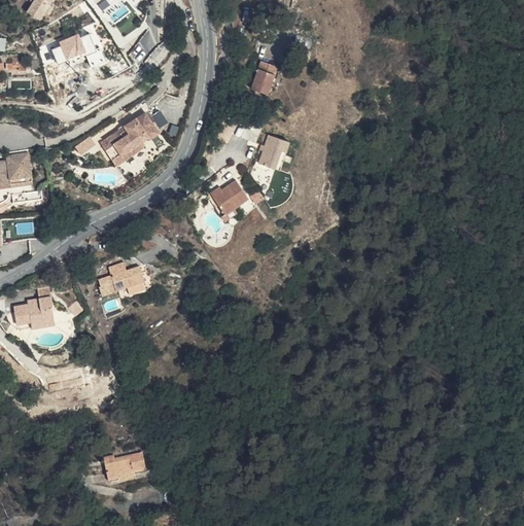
[(29,0),(28,4),(41,11),(46,2),(42,0),(29,0)]
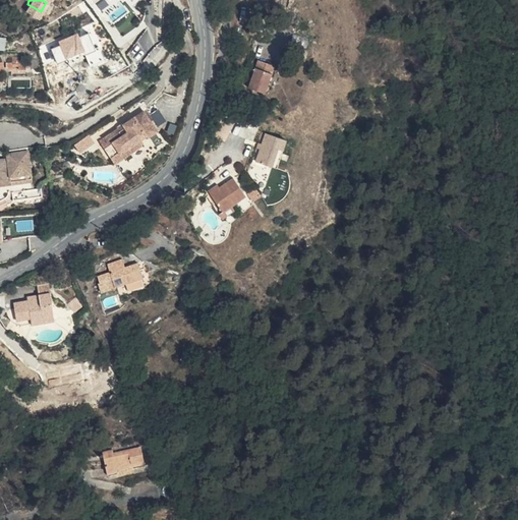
[(41,11),(27,4),(21,15),(35,21),(41,11)]
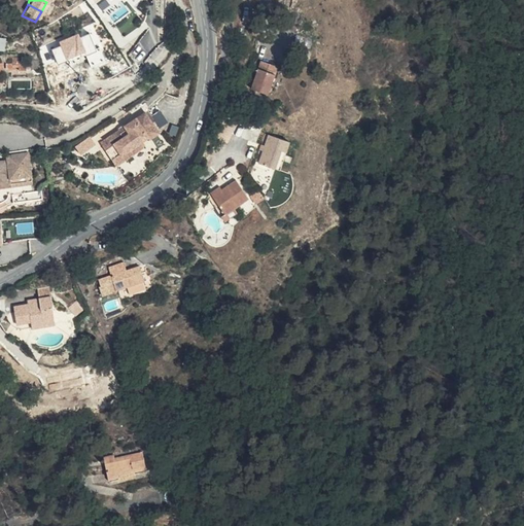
[(61,45),(50,49),(58,64),(70,59),(72,63),(86,57),(91,67),(104,61),(98,46),(95,47),(88,33),(79,37),(77,33),(59,41),(61,45)]
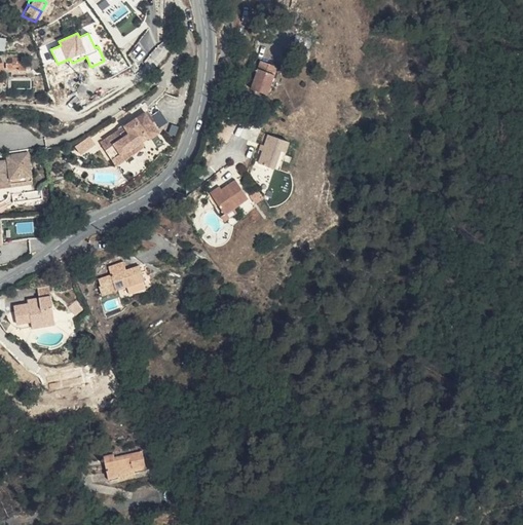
[(265,76),(254,72),(244,99),(261,105),(267,90),(260,88),(265,76)]
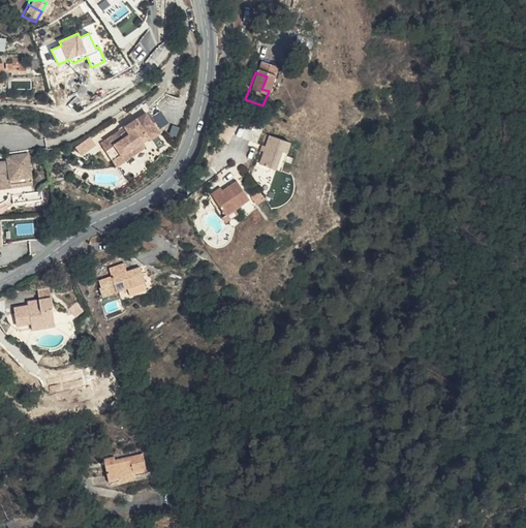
[(273,79),(267,76),(261,89),(269,91),(273,79)]
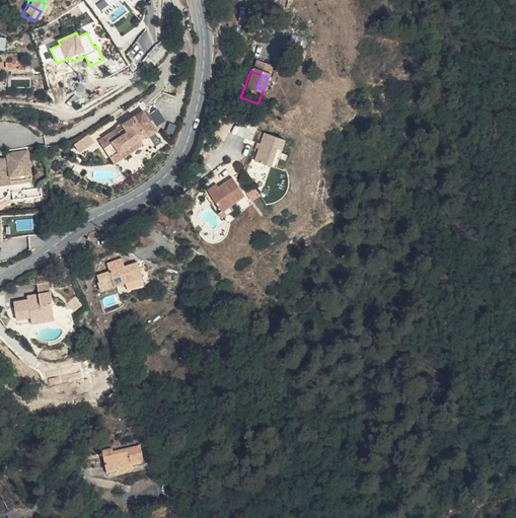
[(98,140),(111,159),(138,141),(146,136),(147,137),(156,131),(143,109),(123,124),(125,126),(118,130),(117,128),(98,140)]
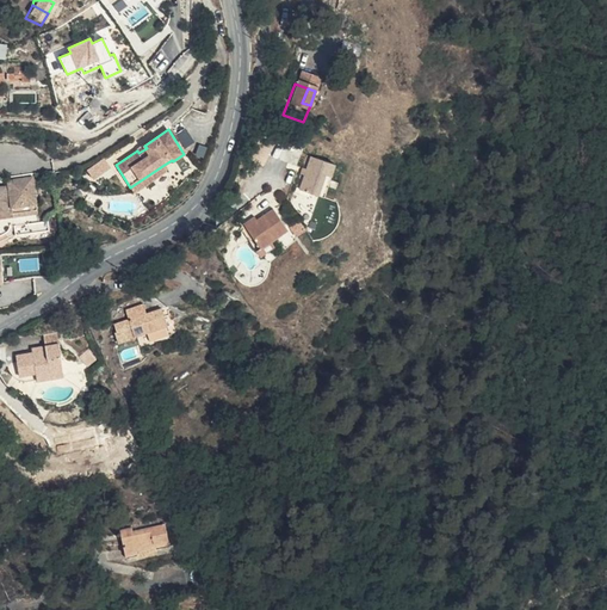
[(317,196),(324,177),(330,179),(335,164),(308,155),(296,189),(317,196)]
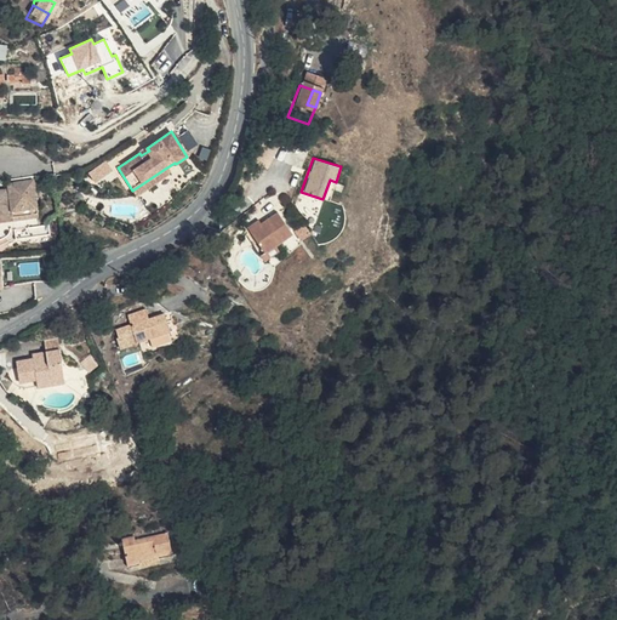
[(86,171),(92,182),(112,171),(106,160),(86,171)]
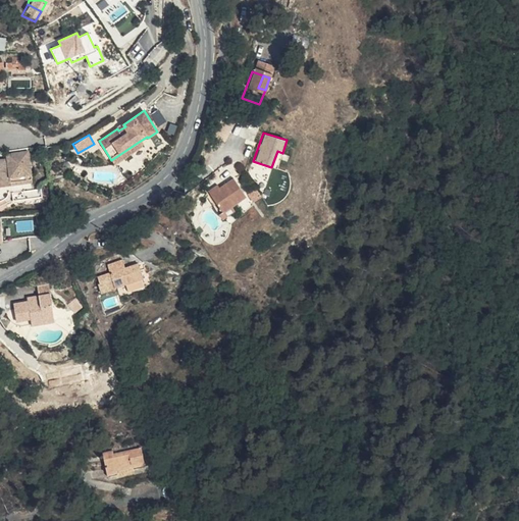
[(139,142),(111,160),(114,163),(141,146),(139,142)]
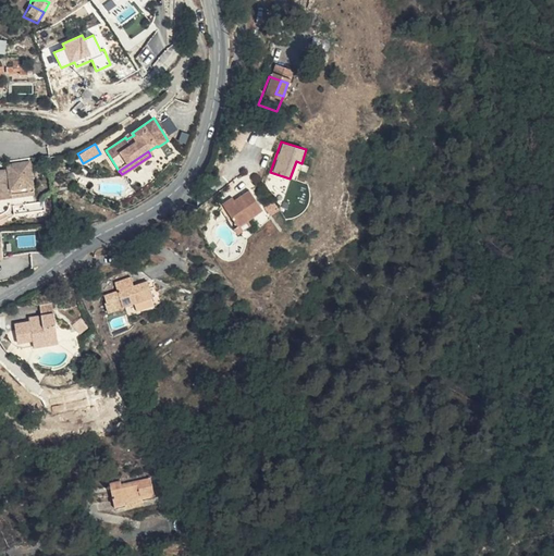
[(0,195),(11,194),(12,197),(34,195),(29,161),(7,164),(7,169),(0,170),(0,195)]
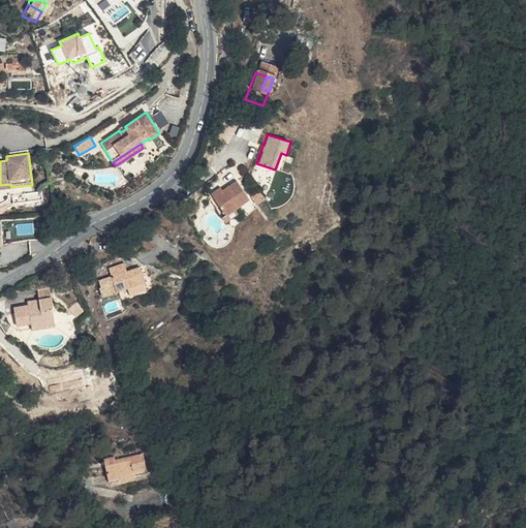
[(248,199),(236,181),(222,191),(213,198),(226,216),(235,209),(248,199)]
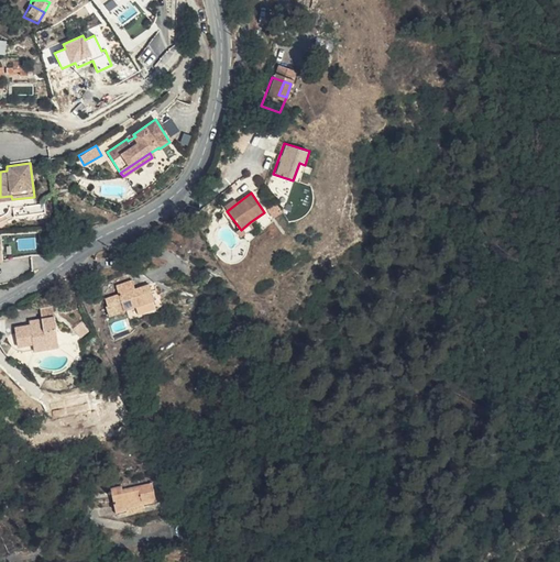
[(223,213),(227,211),(237,204),(233,199),(219,209),(223,213)]
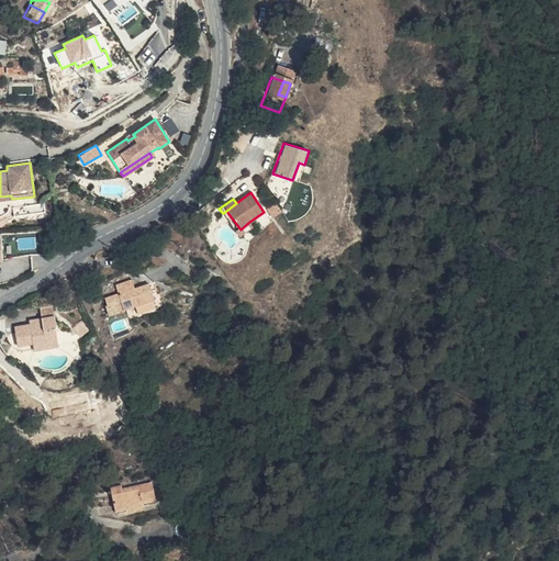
[(241,229),(226,211),(223,213),(241,238),(254,228),(249,222),(241,229)]
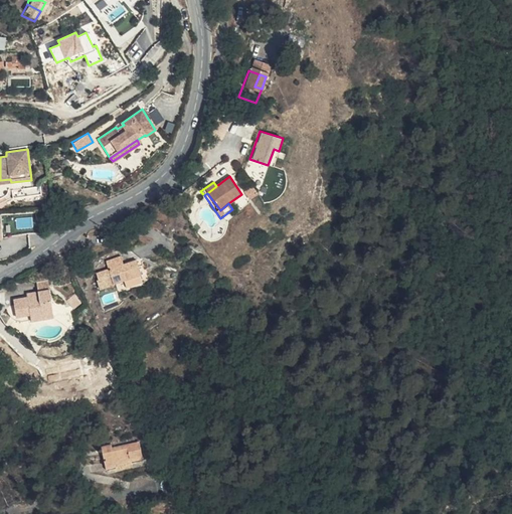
[(123,264),(121,257),(107,261),(111,277),(96,282),(100,295),(117,290),(115,285),(141,277),(136,260),(123,264)]
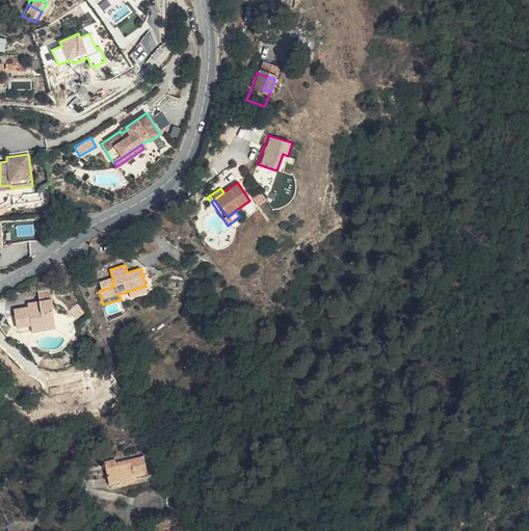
[(114,286),(112,276),(96,282),(99,291),(114,286)]
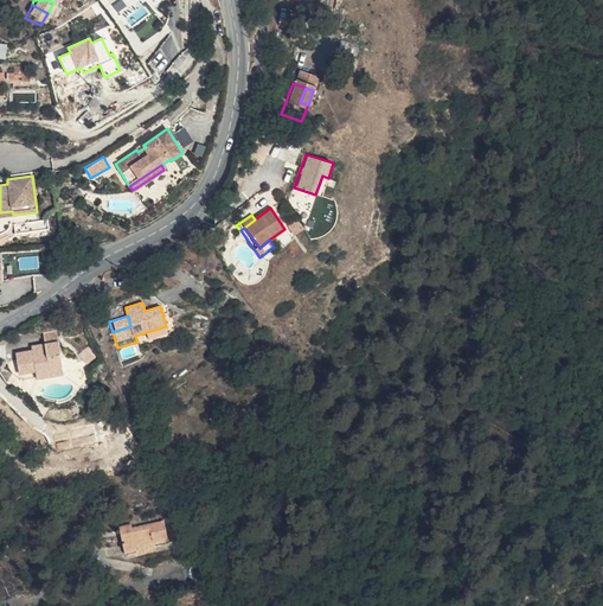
[(57,340),(56,331),(42,333),(44,343),(57,340)]
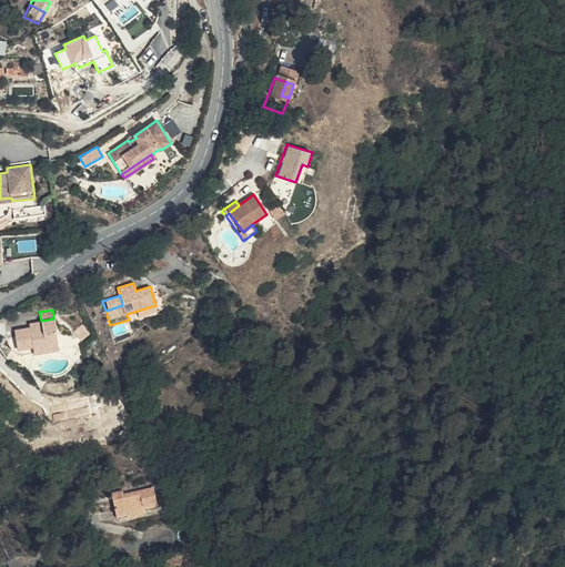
[(59,350),(53,319),(41,321),(29,323),(29,326),(14,328),(18,350),(32,347),(33,354),(59,350)]
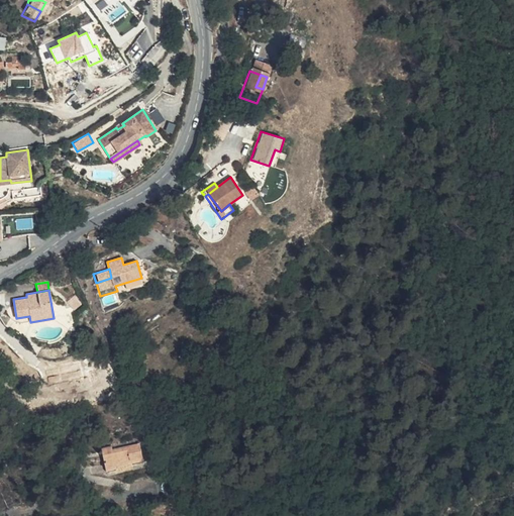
[(111,446),(101,448),(106,471),(117,469),(117,471),(131,468),(130,463),(142,461),(138,443),(111,448),(111,446)]
